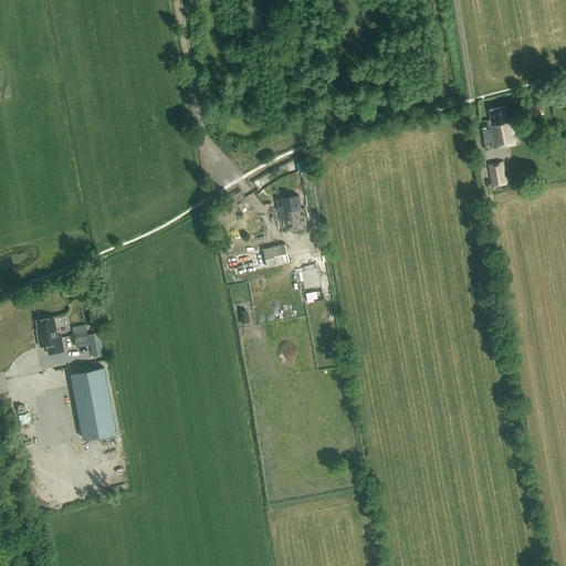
[(489,111),(491,121),(479,122),(481,133),(489,130),(488,126),(490,126),(493,148),(516,144),(512,117),(510,118),(507,107),(489,111)]
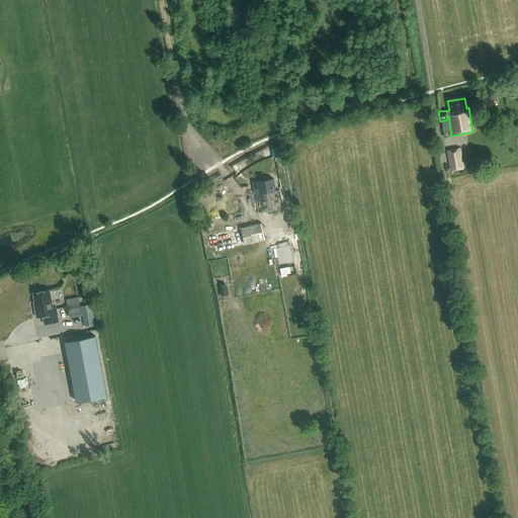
[(284,154),(283,147),(271,149),(273,158),(277,157),(277,156),(284,154)]
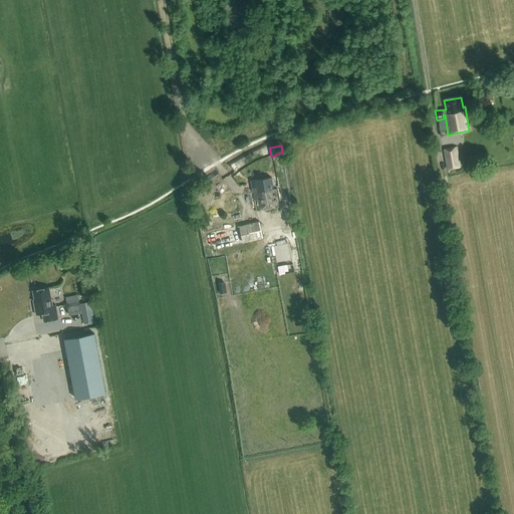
[(461,167),(457,147),(443,150),(447,170),(461,167)]
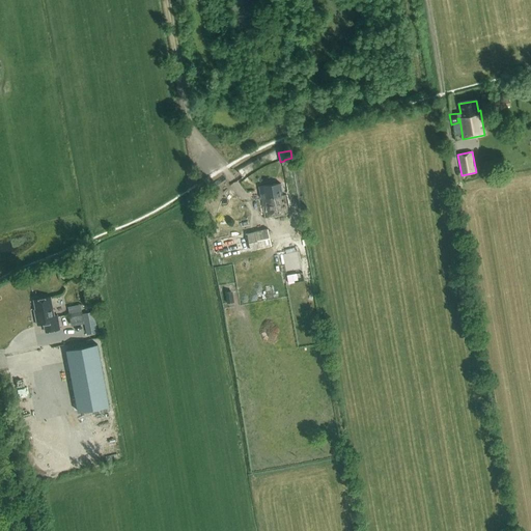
[(236,171),(241,176),(245,173),(241,168),(236,171)]
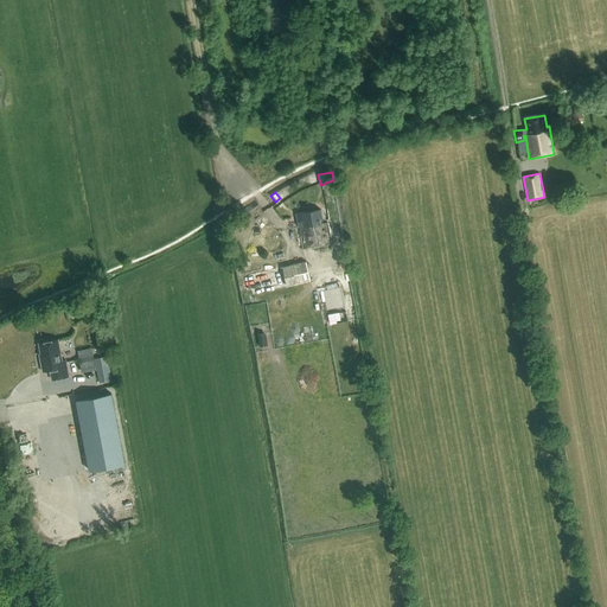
[(323,224),(320,209),(296,213),(302,249),(304,249),(331,244),(327,223),(323,224)]
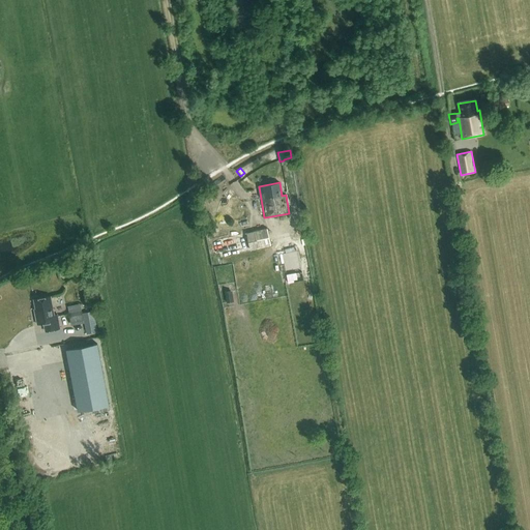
[(270,245),(267,229),(216,240),(219,257),(270,245)]
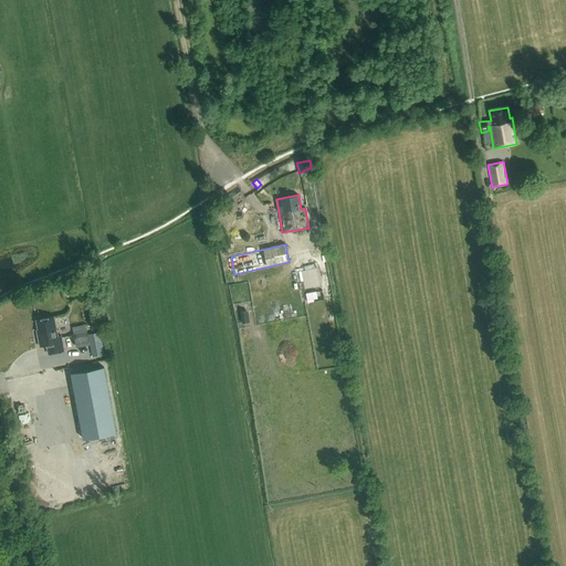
[(83,279),(74,285),(79,291),(87,284),(83,279)]
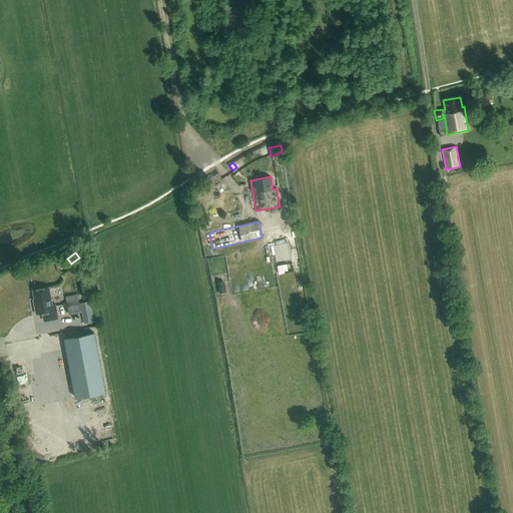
[(55,305),(52,305),(48,287),(32,291),(35,304),(34,304),(36,315),(42,313),(44,321),(58,318),(55,305)]
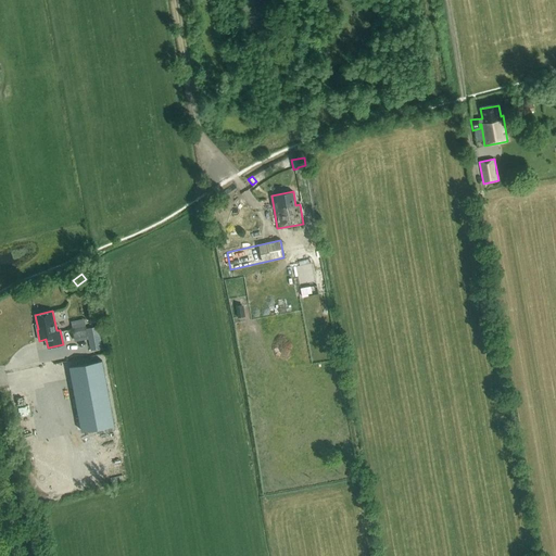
[(88,339),(84,318),(71,321),(74,341),(88,339)]
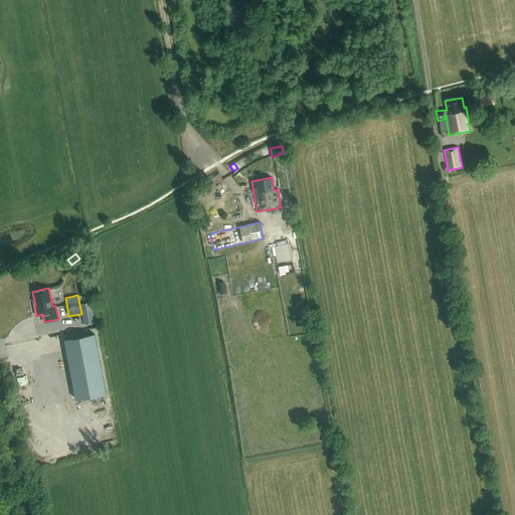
[(95,335),(64,340),(76,399),(106,394),(95,335)]
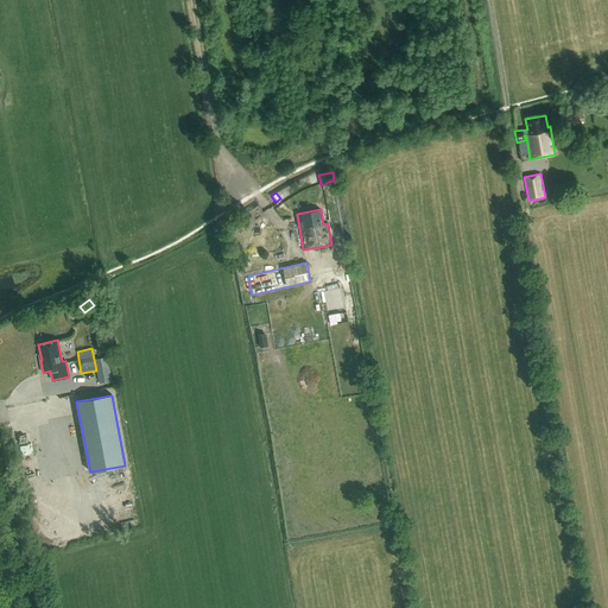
[(43,403),(44,415),(58,413),(56,400),(43,403)]
